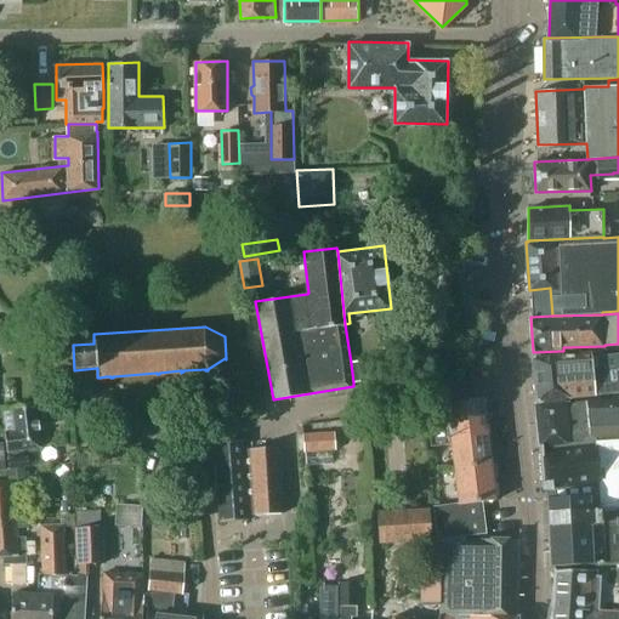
[(591,352),(533,357),(538,399),(595,395),(618,392),(618,350),(591,352)]
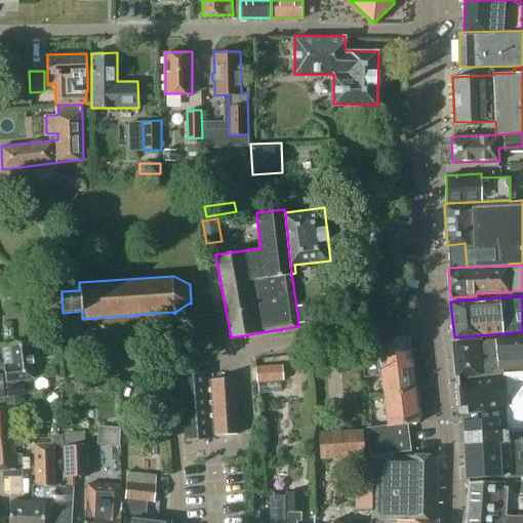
[(296,307),(298,323),(311,321),(309,305),(296,307)]
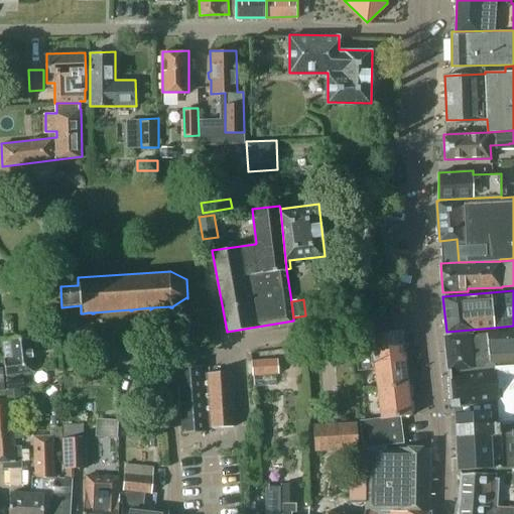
[(375,362),(405,358),(402,330),(372,334),(372,335),(356,337),(358,370),(375,368),(375,362)]
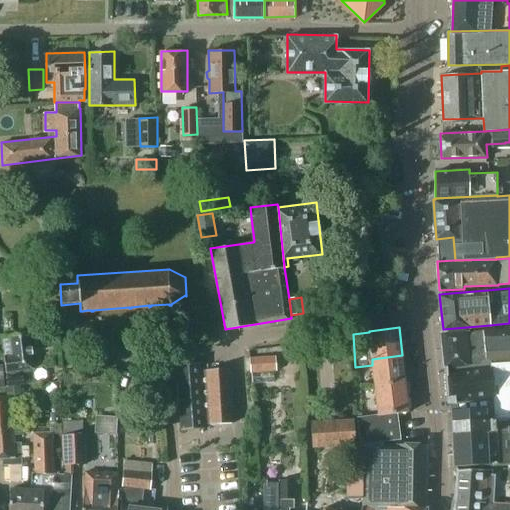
[(444,367),(446,367),(509,360),(509,328),(484,330),(468,331),(468,330),(466,330),(441,333),(444,367)]
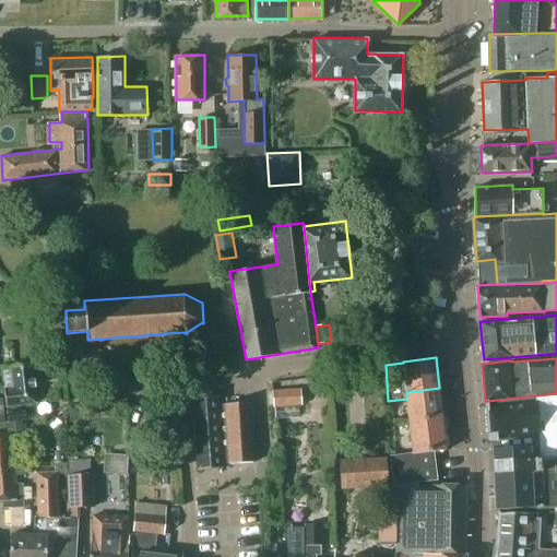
[(37,401),(33,364),(12,366),(3,367),(7,405),(37,401)]
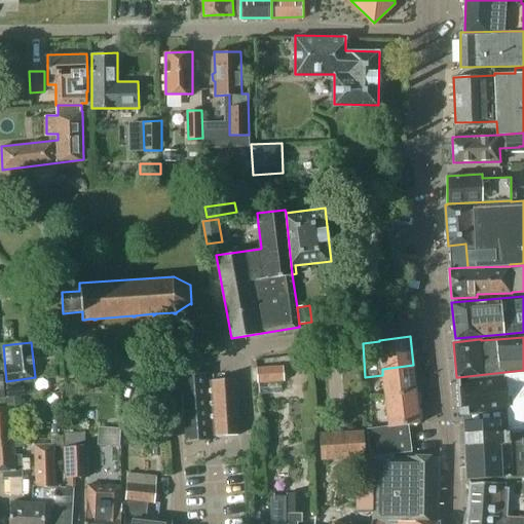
[(309,366),(308,352),(292,354),(292,365),(309,366)]
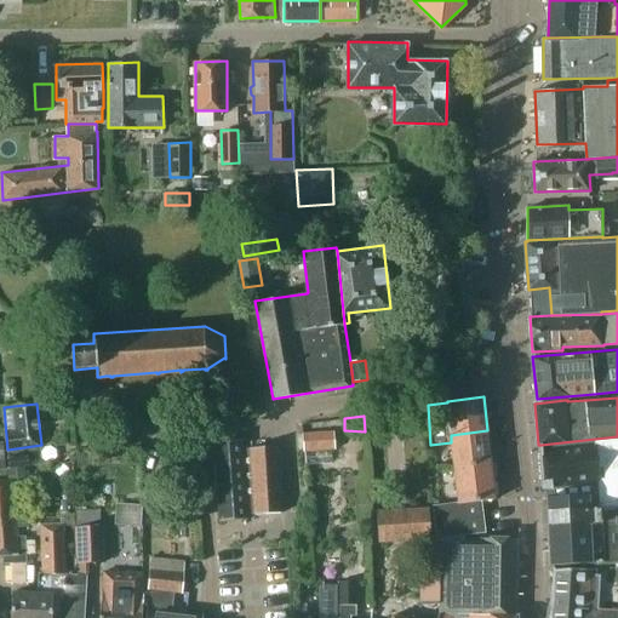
[(333,430),(303,431),(304,451),(304,462),(332,459),(332,450),(335,448),(333,430)]
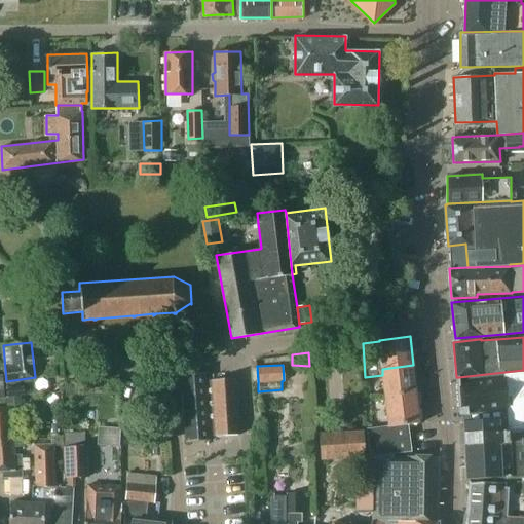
[(382,369),(386,396),(416,393),(413,365),(382,369)]
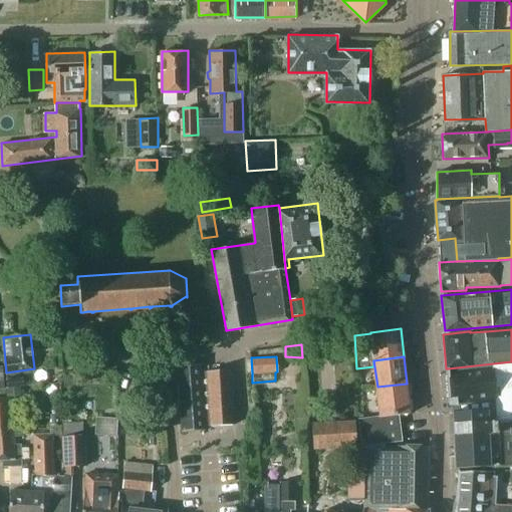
[(511,361),(448,368),(451,404),(464,404),(479,402),(495,400),(497,415),(497,421),(510,420),(511,420),(511,361)]
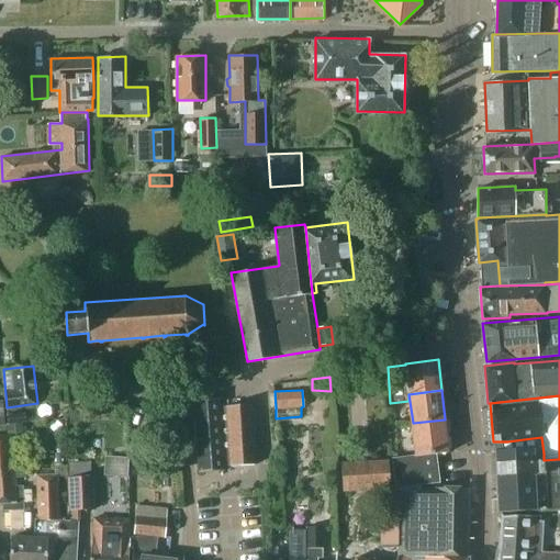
[(221,405),(220,398),(196,399),(200,471),(225,469),(224,466),(256,463),(252,403),(221,405)]
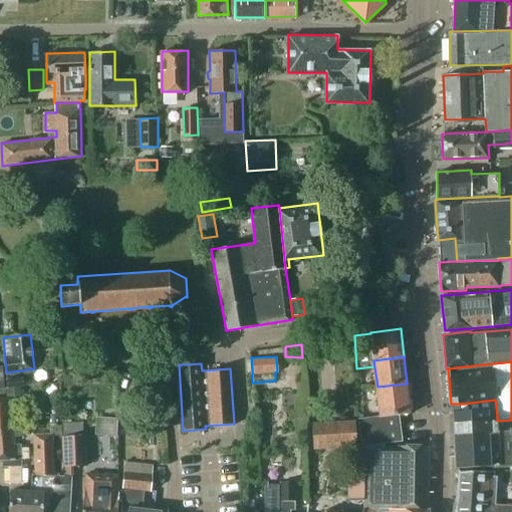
[(24,386),(24,377),(8,378),(8,387),(24,386)]
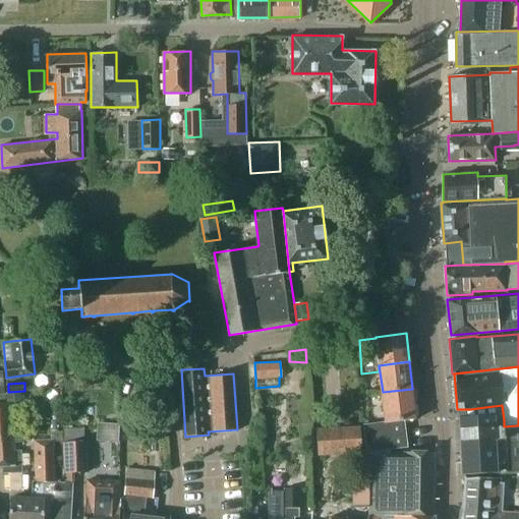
[(383,392),(386,420),(364,423),(367,451),(384,450),(383,437),(407,434),(405,419),(416,418),(412,389),(383,392)]
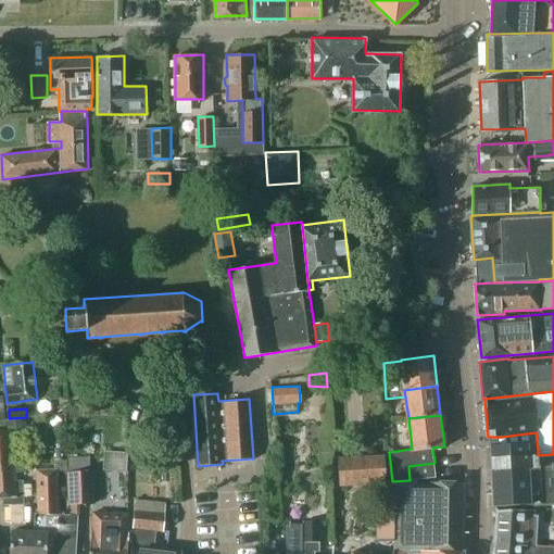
[(21,481),(14,481),(12,429),(0,429),(0,498),(4,498),(4,504),(22,503),(21,481)]
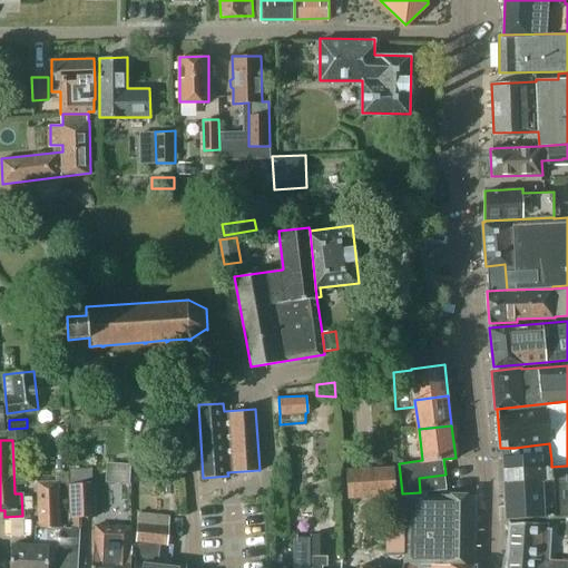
[(567,466),(566,466),(551,467),(544,467),(542,454),(502,457),(506,518),(546,516),(567,515),(567,466)]
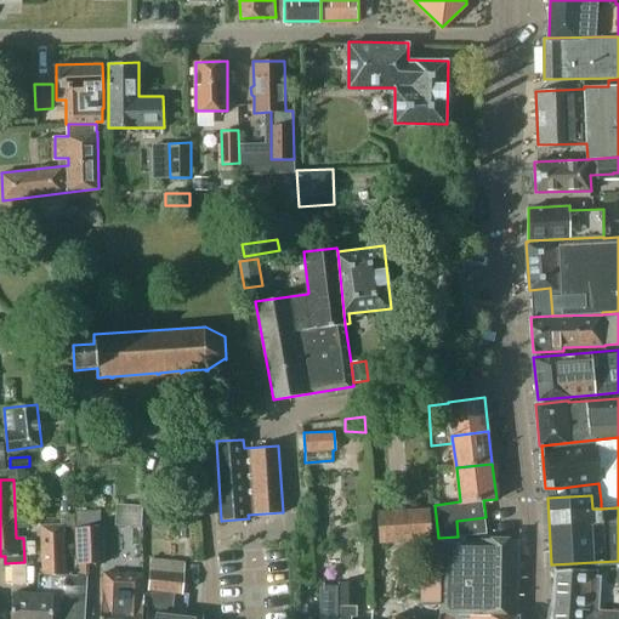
[(132,505),(131,526),(143,527),(143,506),(132,505)]
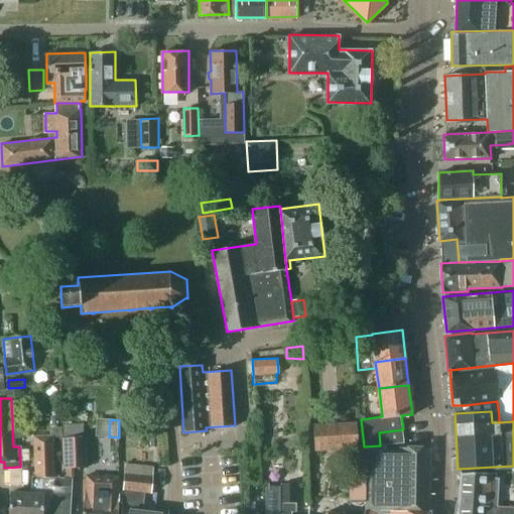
[(350,501),(366,501),(362,447),(358,448),(357,422),(314,424),(315,450),(353,448),(352,456),(350,501)]
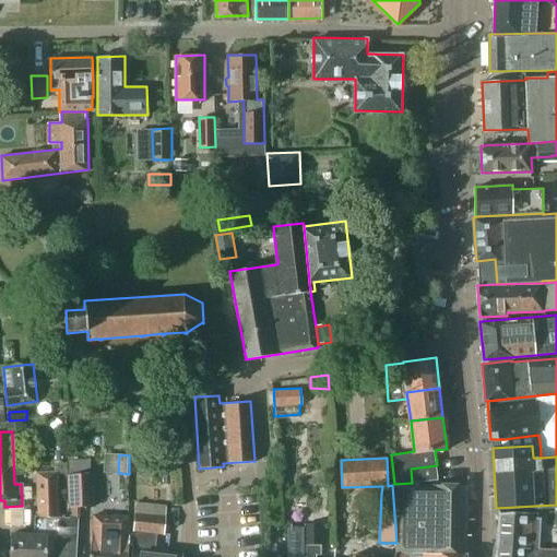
[(71,517),(80,517),(80,507),(96,507),(95,474),(83,473),(84,461),(70,461),(69,507),(71,507),(71,517)]
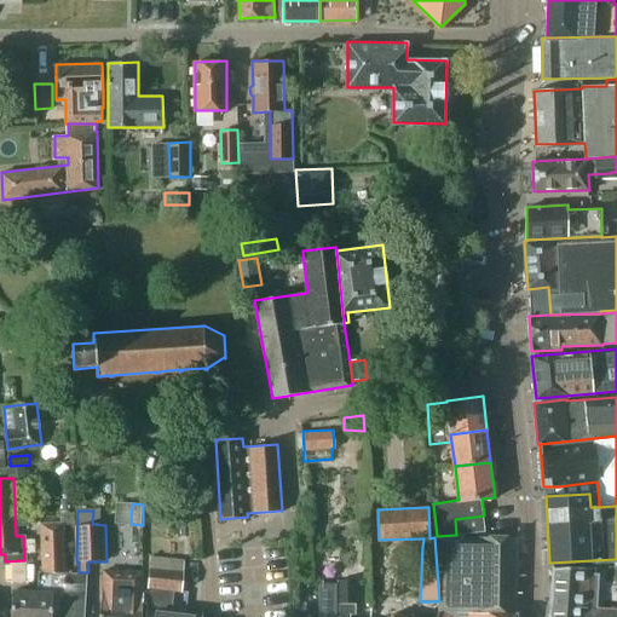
[(484,515),(455,519),(456,535),(485,531),(484,515)]
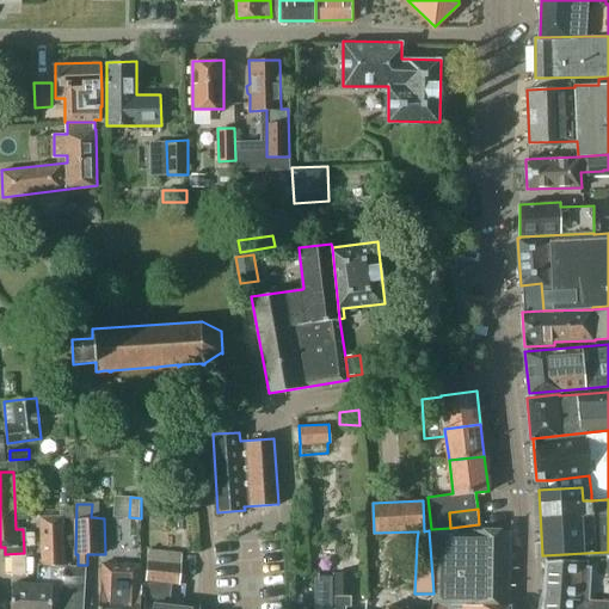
[(84,608),(87,565),(78,565),(66,565),(63,515),(41,516),(43,564),(40,564),(38,585),(54,586),(51,608),(84,608)]
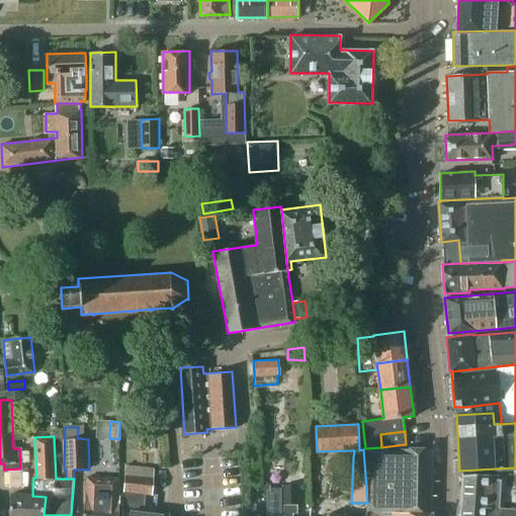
[(394,512),(432,514),(432,513),(431,513),(431,486),(393,485),(394,451),(388,451),(388,446),(381,447),(365,448),(365,449),(363,449),(367,503),(368,503),(368,512),(380,512),(394,512)]
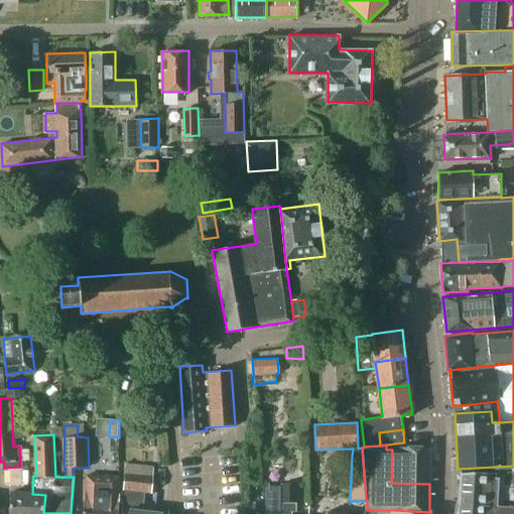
[(391,483),(429,484),(430,446),(400,446),(400,450),(392,450),(391,483)]
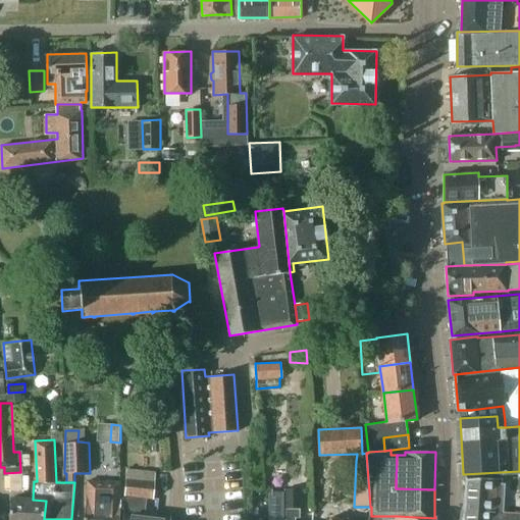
[(127,468),(126,478),(125,496),(124,510),(123,519),(171,519),(171,516),(145,513),(145,509),(140,508),(141,497),(154,498),(156,481),(157,471),(127,468)]
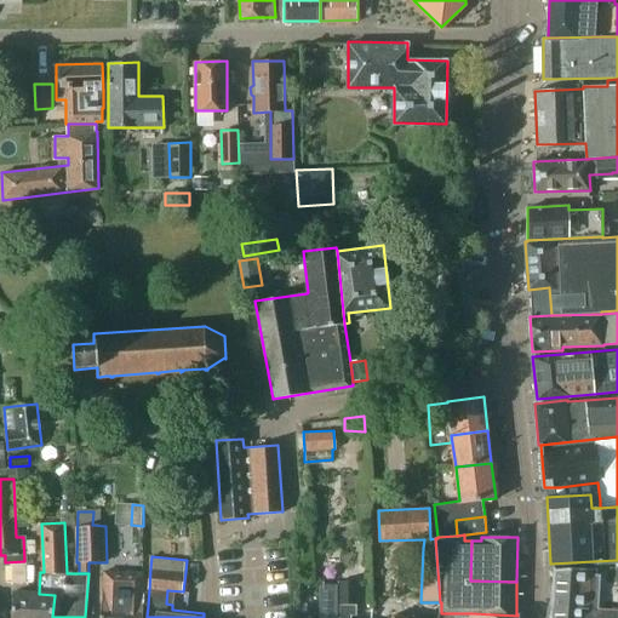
[(550,617),(596,617),(598,611),(595,610),(596,589),(595,589),(596,568),(555,568),(550,617)]
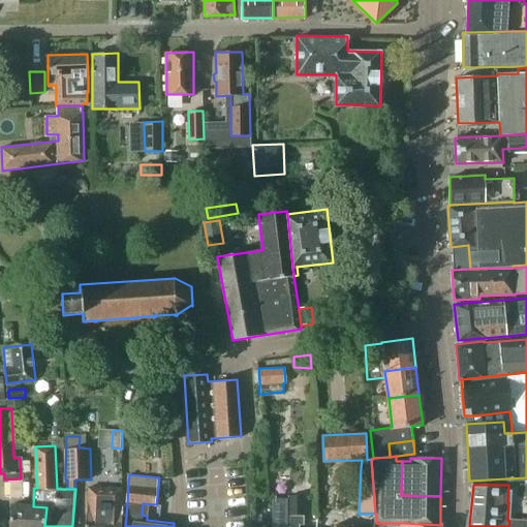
[(122,526),(124,488),(89,486),(86,526),(122,526)]
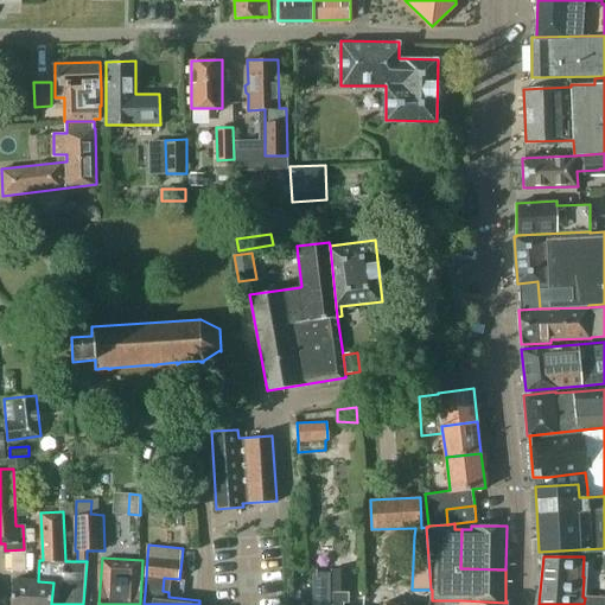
[(332,591),(332,604),(344,604),(345,602),(350,602),(350,591),(351,591),(351,568),(332,568),(332,572),(332,591)]
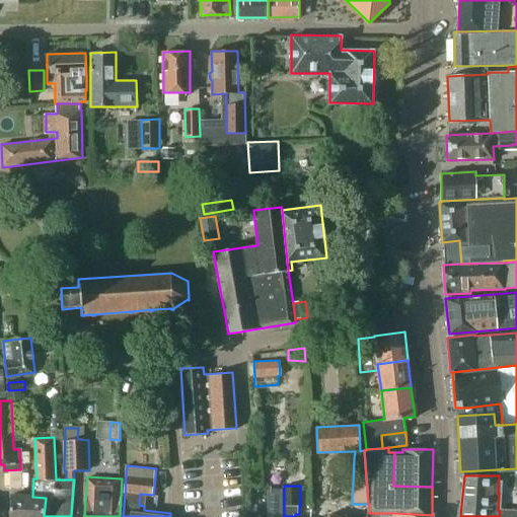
[(272,489),(271,516),(283,516),(284,505),(284,489),(272,489)]
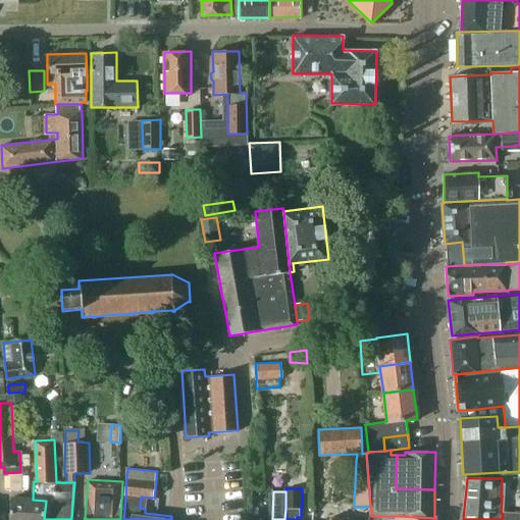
[(44,519),(46,501),(33,500),(11,498),(9,519),(44,519)]
